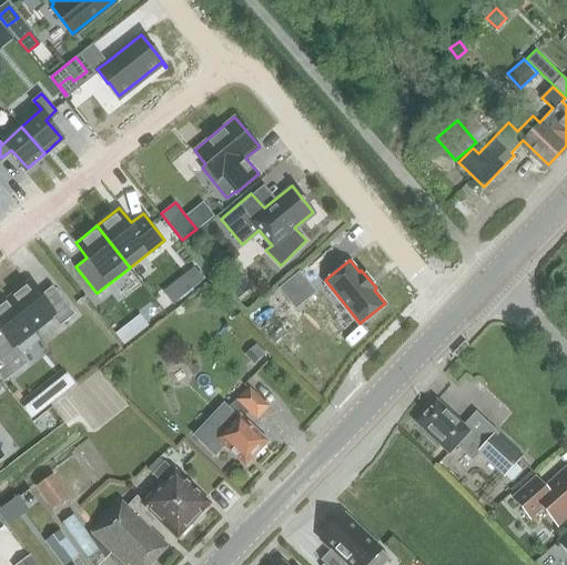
[(204,278),(195,266),(182,278),(190,289),(204,278)]
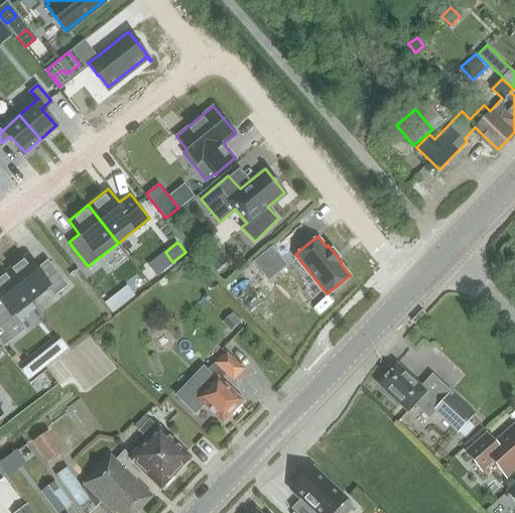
[(253,260),(261,269),(279,254),(272,245),(253,260)]
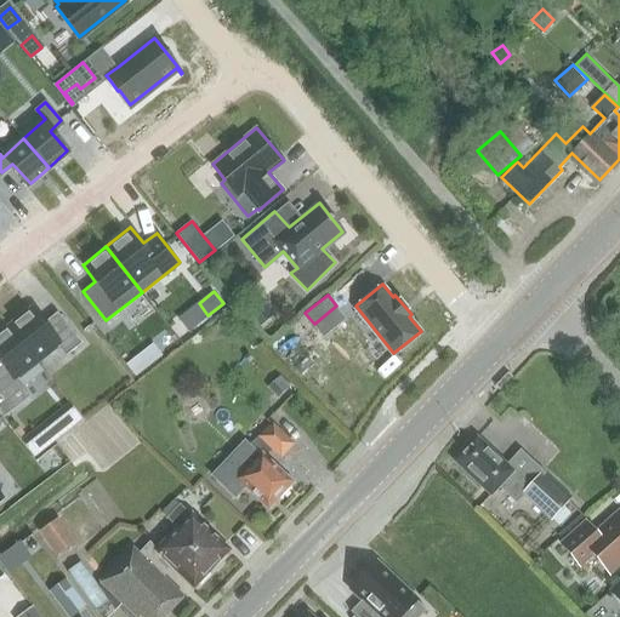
[(249,310),(261,324),(274,312),(262,298),(249,310)]
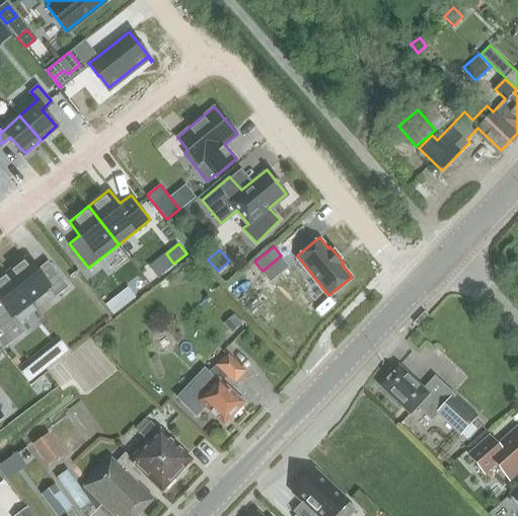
[(27,253),(9,269),(33,300),(51,287),(57,294),(70,284),(50,258),(39,267),(27,253)]
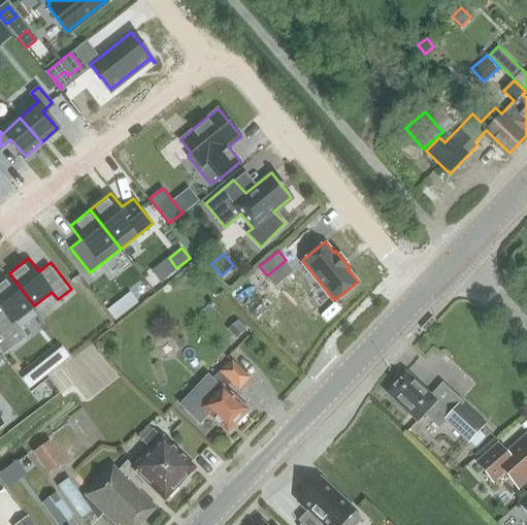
[(0,302),(0,325),(14,345),(28,333),(17,320),(34,305),(9,273),(0,280),(0,302)]
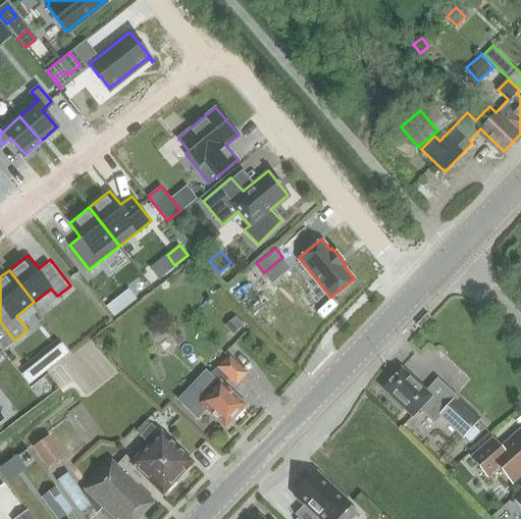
[(105,303),(113,314),(121,307),(113,297),(105,303)]
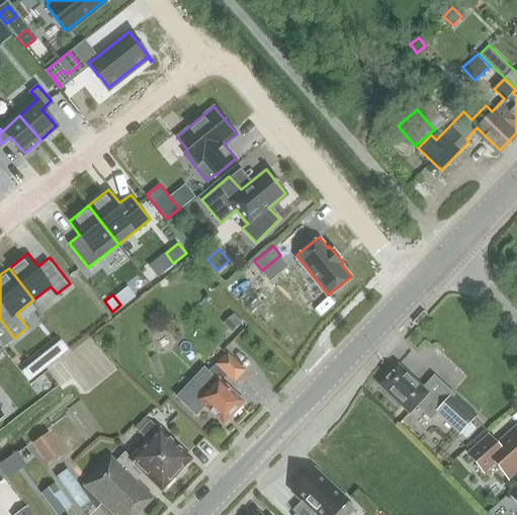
[(223,321),(231,330),(242,321),(234,312),(223,321)]
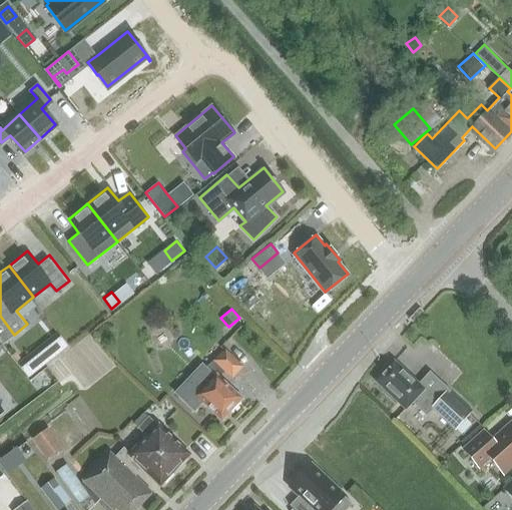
[(203,360),(173,392),(193,411),(203,400),(221,417),(231,406),(234,407),(238,403),(237,400),(240,397),(220,377),(231,366),(234,369),(254,350),(231,327),(211,346),(221,356),(210,366),(203,360)]
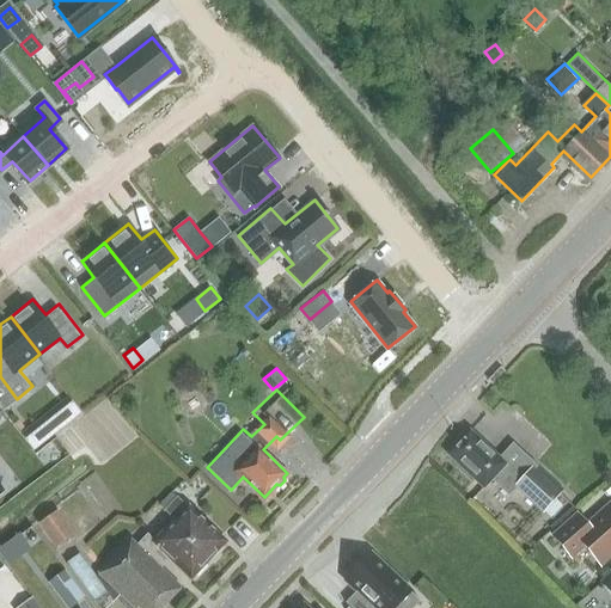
[(555,496),(560,491),(532,465),(521,477),(470,429),(447,452),(483,485),(492,477),(508,492),(514,485),(542,511),(544,509),(551,516),(563,504),(555,496)]
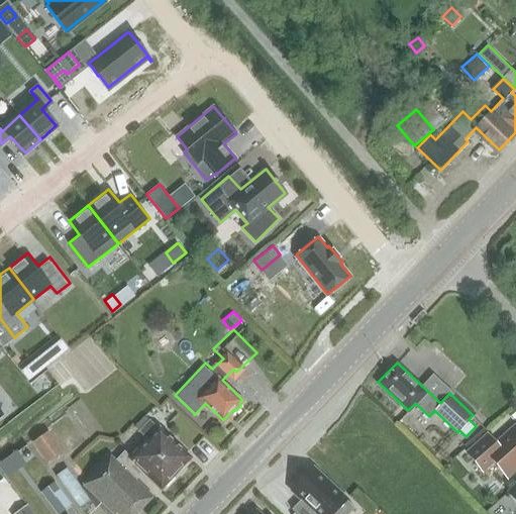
[(143,413),(133,425),(137,429),(148,418),(143,413)]
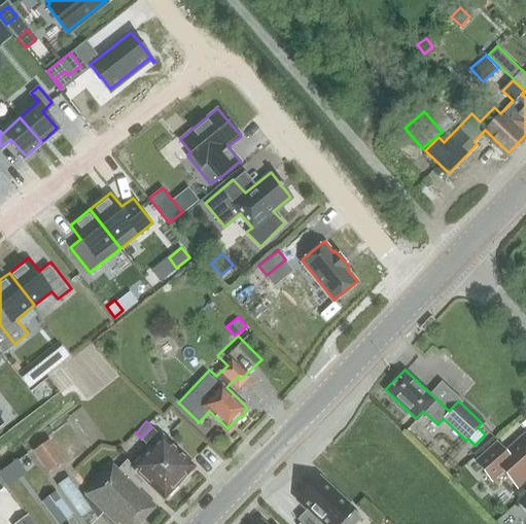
[(193,465),(163,435),(151,426),(141,438),(151,448),(145,454),(143,453),(133,464),(147,479),(165,495),(193,465)]
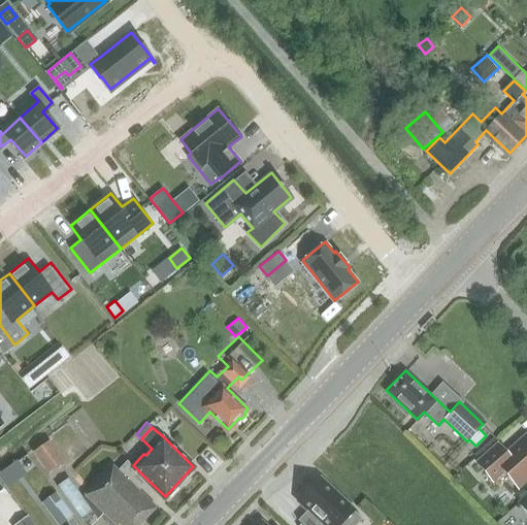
[(498,443),(478,461),(493,479),(502,470),(516,486),(521,482),(526,476),(526,433),(506,453),(498,443)]
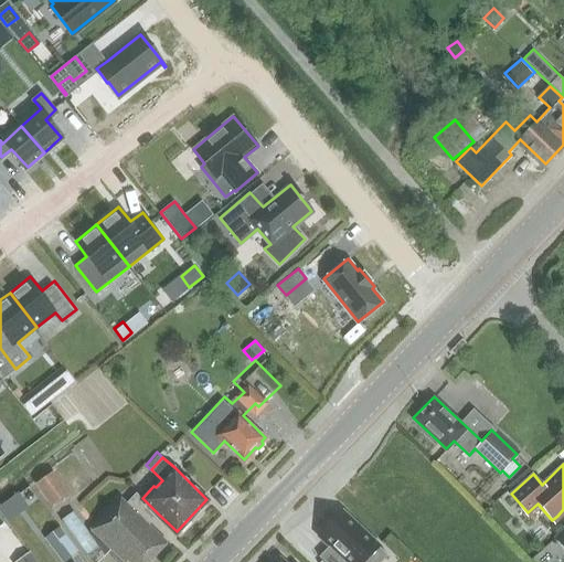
[(52,504),(68,491),(53,469),(35,481),(52,504)]
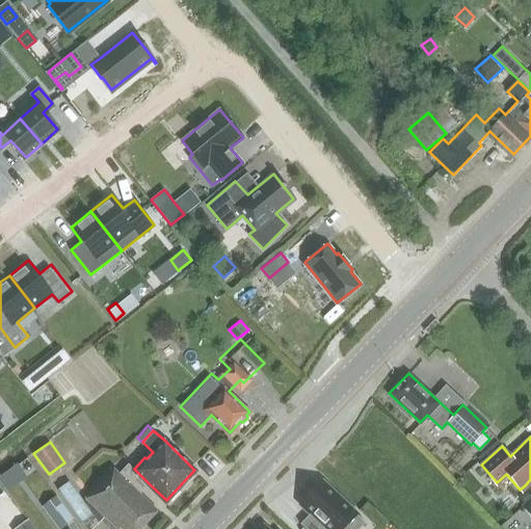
[(149,483),(134,469),(128,463),(118,473),(113,468),(85,497),(83,499),(69,479),(58,487),(81,521),(93,512),(99,522),(105,514),(118,528),(121,526),(124,528),(138,528),(157,509),(139,493),(149,483)]
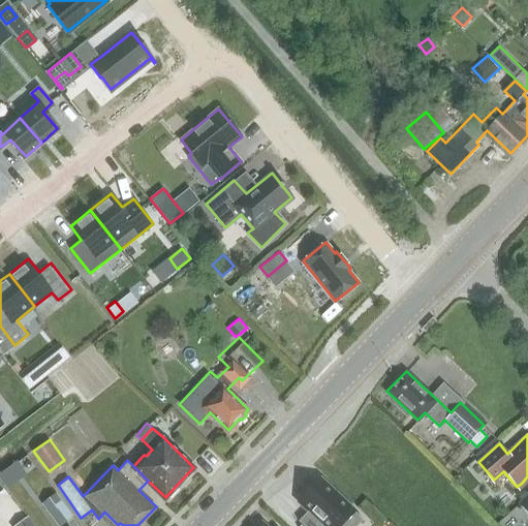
[(353,509),(320,478),(299,500),(308,508),(307,511),(299,520),(305,525),(354,525),(363,518),(353,509)]
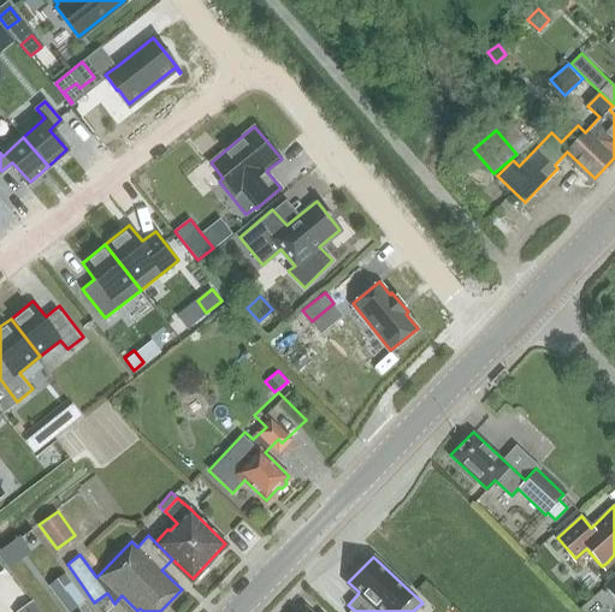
[(49,584),(70,611),(86,600),(65,572),(49,584)]
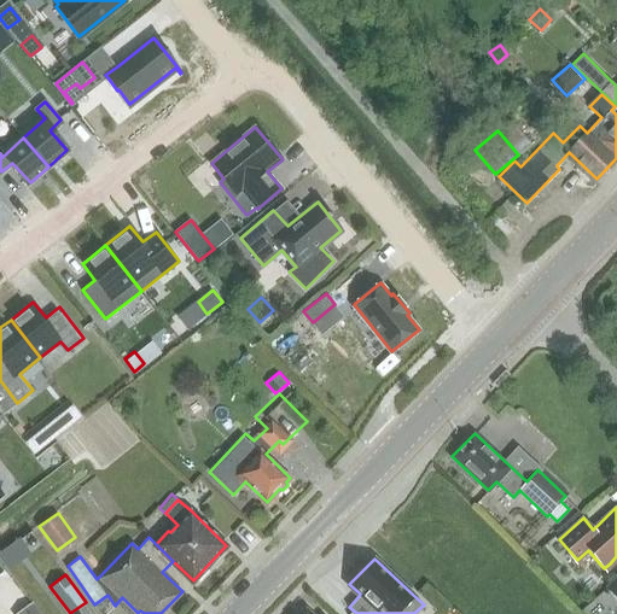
[(616,577),(606,585),(616,597),(616,577)]
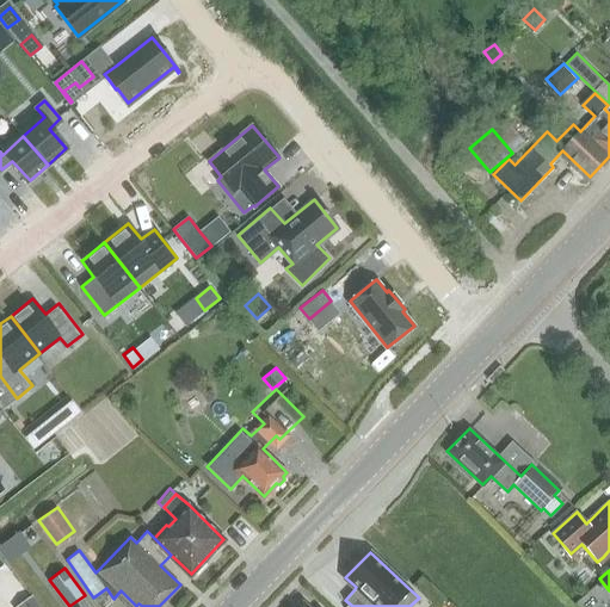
[(42,606),(32,594),(14,606),(42,606)]
